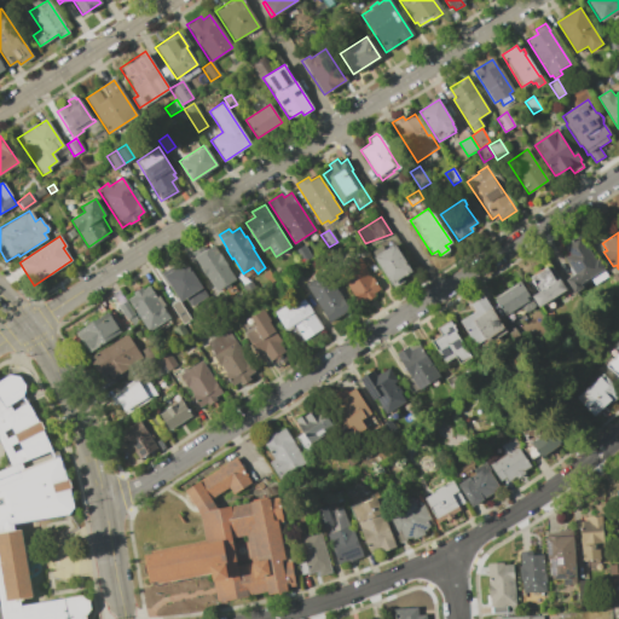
[(580,283),(583,288),(574,293),(566,279),(576,273),(565,258),(571,254),(565,246),(579,236),(596,260),(599,259),(605,267),(602,270),(580,283)]
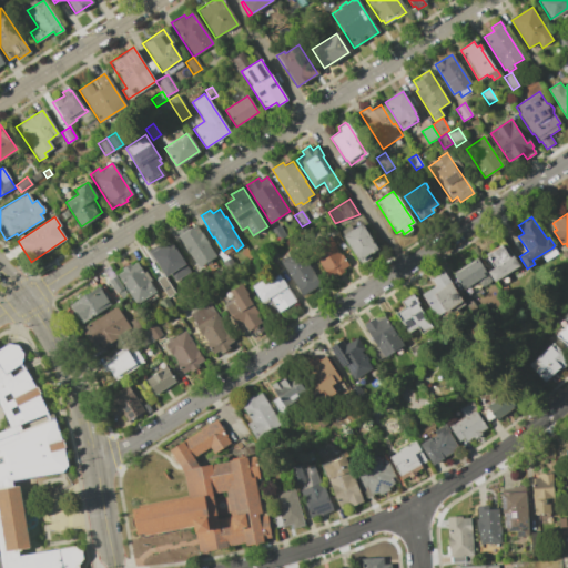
[(202,232),(209,243),(208,244),(215,256),(210,260),(212,263),(208,265),(205,263),(199,267),(176,232),(186,225),(189,230),(195,225),(201,233),(202,232)]
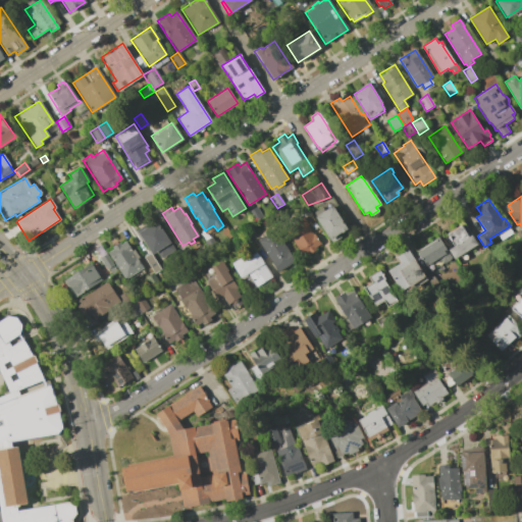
[(257,207),(263,217),(256,222),(249,211),(257,207)]
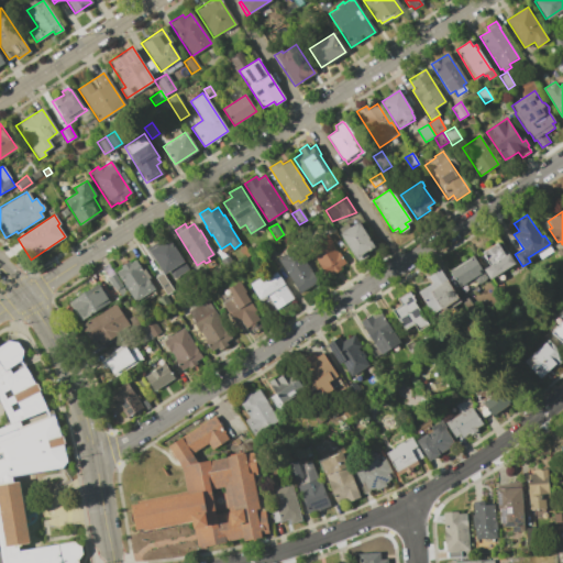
[(339,230),(348,224),(350,228),(359,223),(373,247),(365,252),(367,256),(359,262),(356,257),(354,258),(340,234),(341,233),(339,230)]
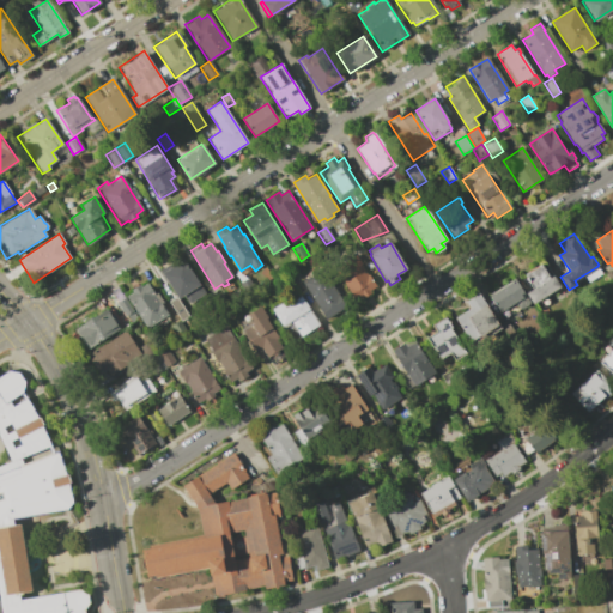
[(366,275),(369,274),(376,286),(370,290),(372,292),(364,298),(362,295),(356,299),(337,267),(354,256),(357,255),(364,267),(362,268),(366,275)]
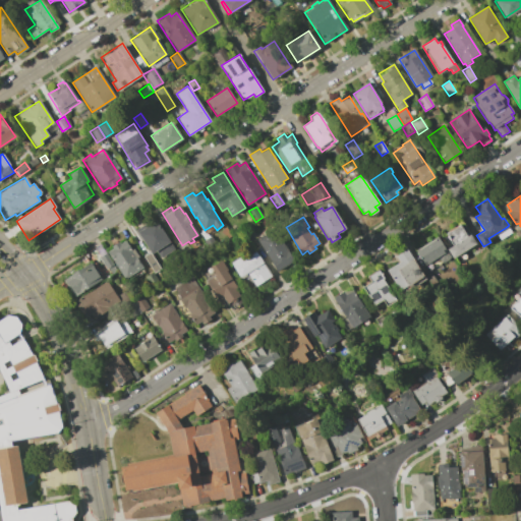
[(136,230),(156,218),(171,241),(170,241),(175,249),(161,257),(157,250),(151,253),(136,230)]
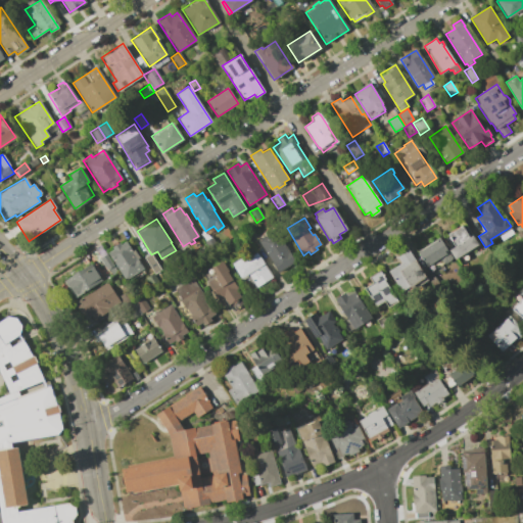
[(462,226),(470,237),(472,236),(478,244),(455,259),(449,251),(456,247),(447,235),(462,226)]
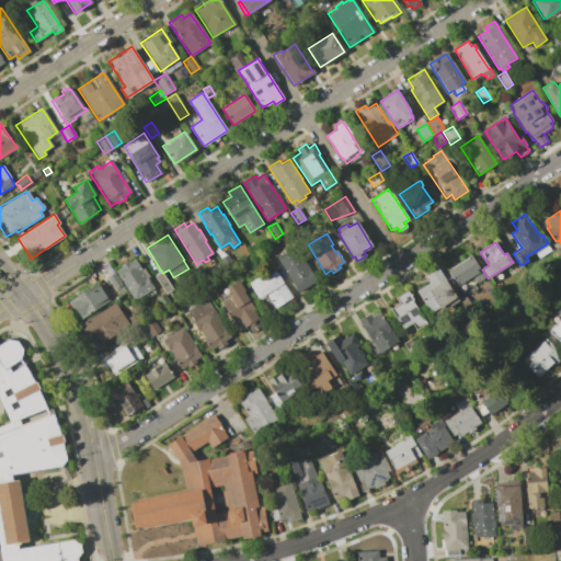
[(297,293),(277,259),(296,248),(317,281),(297,293)]
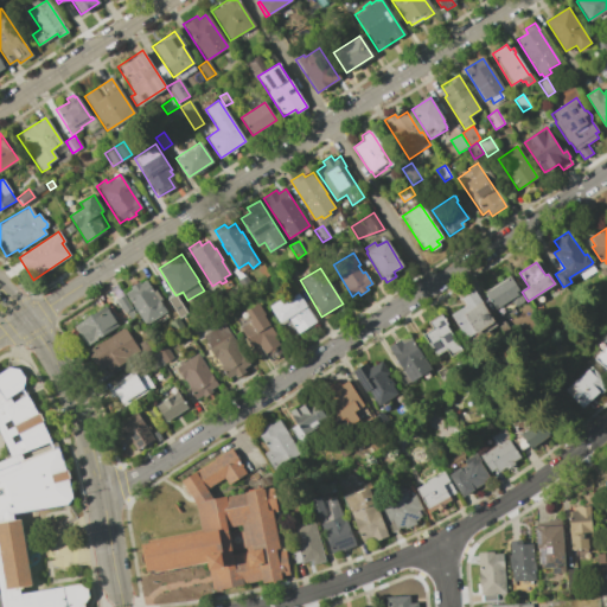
[(247,275),(254,287),(246,292),(238,280),(247,275)]
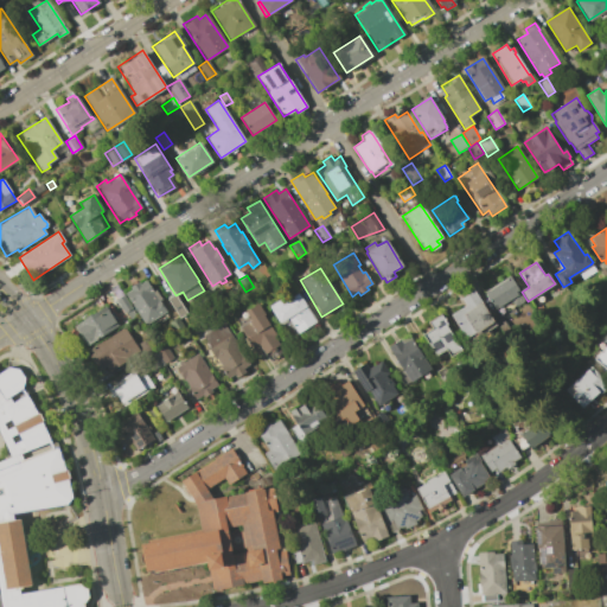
[(510,275),(525,299),(500,315),(485,292),(510,275)]
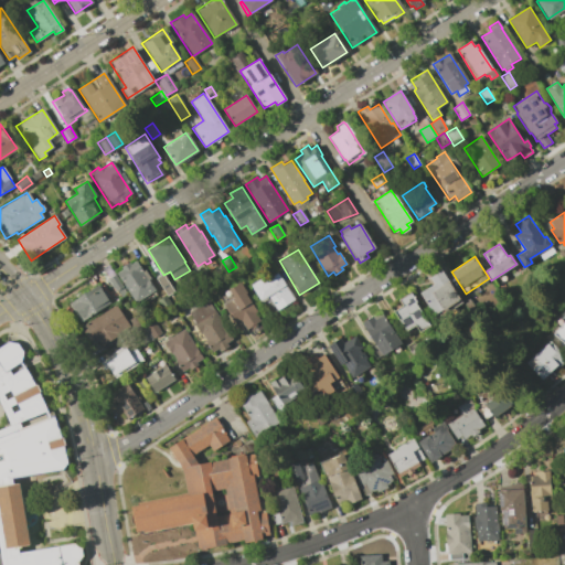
[(149,279),(156,289),(135,301),(117,273),(124,269),(123,267),(129,263),(131,265),(137,260),(144,270),(146,269),(151,278),(149,279)]
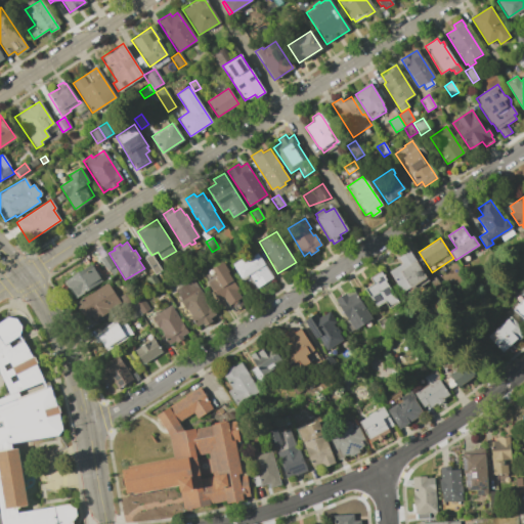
[(402,263),(398,257),(409,251),(413,256),(427,276),(426,277),(428,280),(407,294),(405,291),(402,293),(389,272),(402,263)]
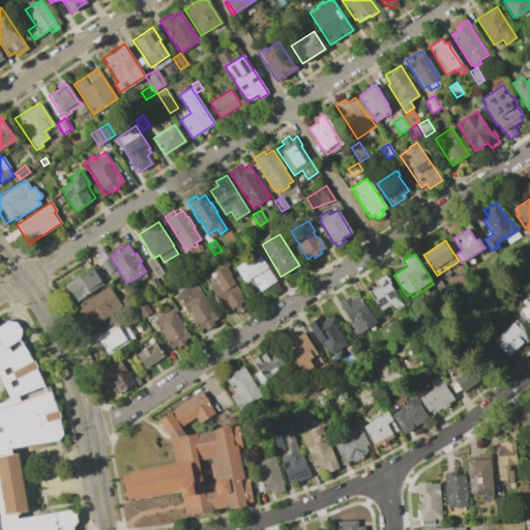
[(247,263),(261,256),(276,282),(261,292),(252,277),(244,283),(235,266),(245,260),(247,263)]
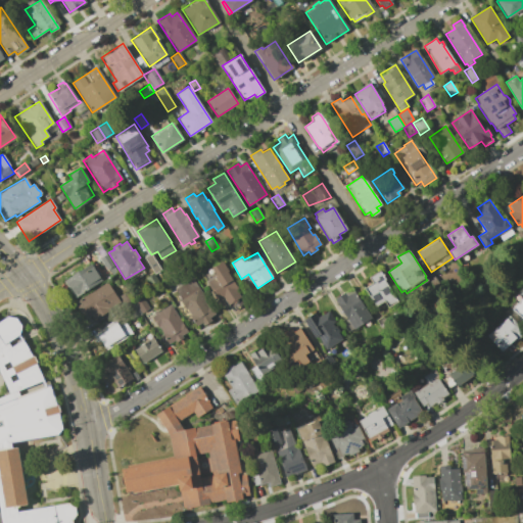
[(144,257),(150,253),(160,269),(154,273),(144,257)]
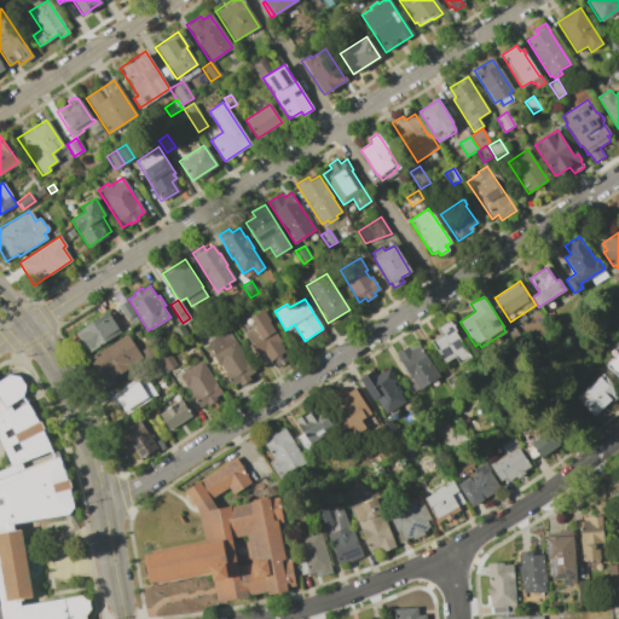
[(128,317),(121,306),(126,302),(133,314),(128,317)]
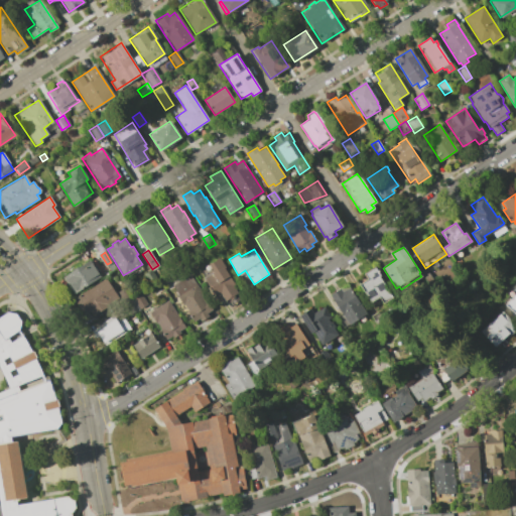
[(205,279),(204,277),(211,272),(213,274),(215,273),(209,264),(220,258),(226,268),(225,268),(235,284),(234,285),(239,293),(225,301),(220,293),(215,296),(205,279)]
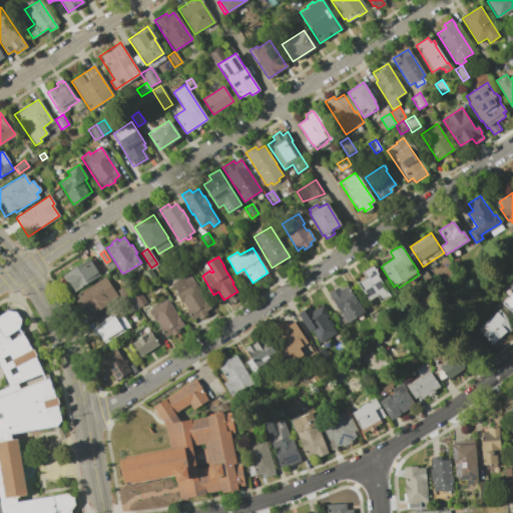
[(74,293),(63,275),(90,259),(101,276),(74,293)]
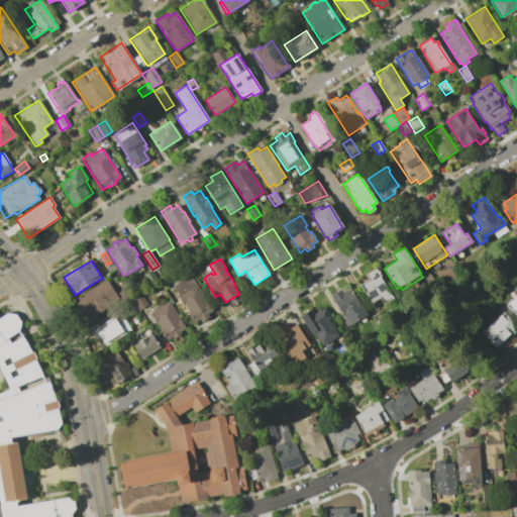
[(107,267),(112,264),(116,271),(112,274),(107,267)]
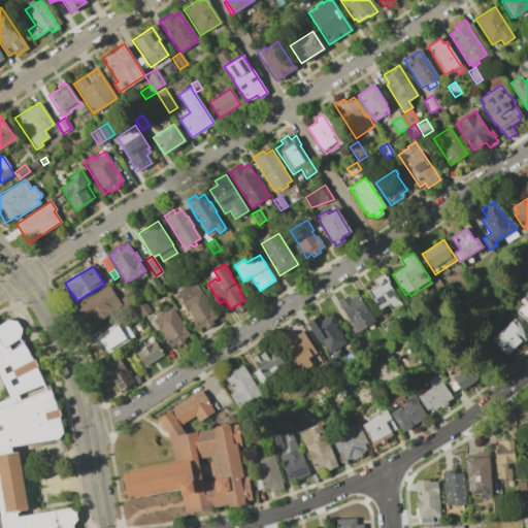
[(402,304),(392,310),(388,304),(380,309),(367,291),(376,286),(372,279),(384,272),(390,282),(389,283),(402,304)]
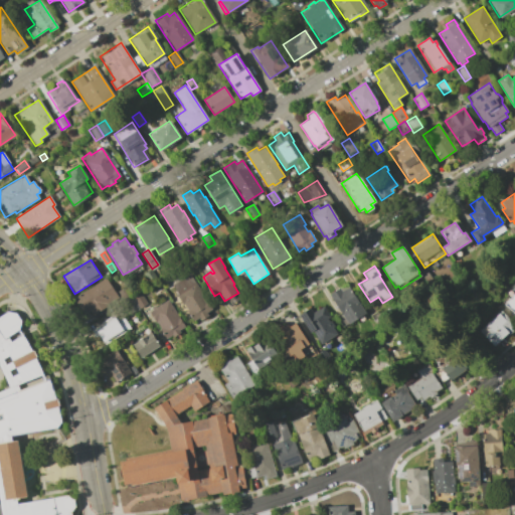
[(193,321),(187,310),(188,310),(184,303),(182,304),(176,295),(178,294),(173,285),(190,274),(205,300),(206,299),(212,309),(207,312),(209,315),(202,320),(200,317),(193,321)]
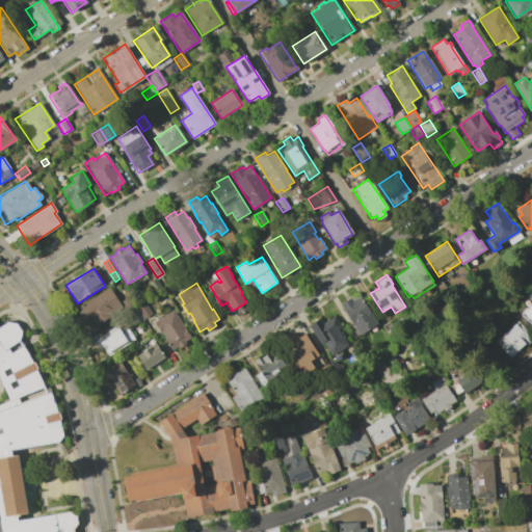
[(108,287),(123,310),(97,325),(94,320),(87,324),(77,306),(108,287)]
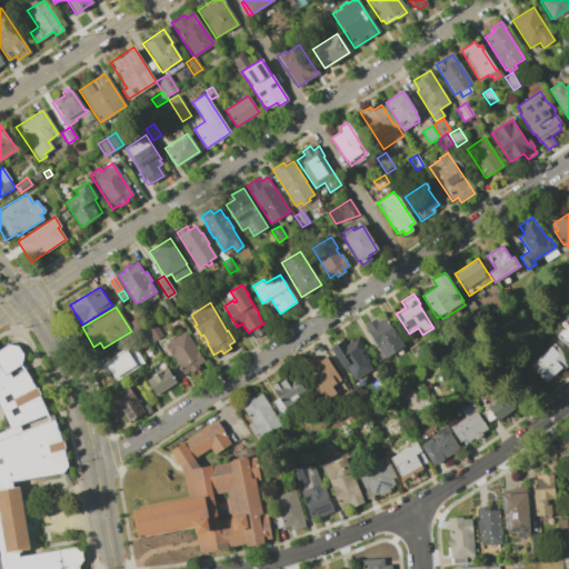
[(363,325),(375,318),(378,322),(385,317),(405,346),(386,358),(363,325)]
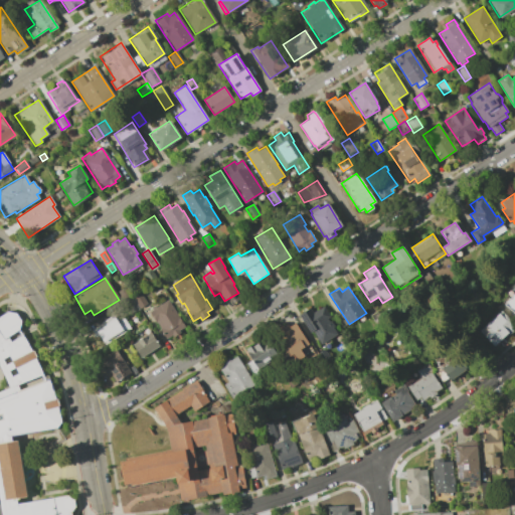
[(514,314),(504,304),(514,292),(514,314)]
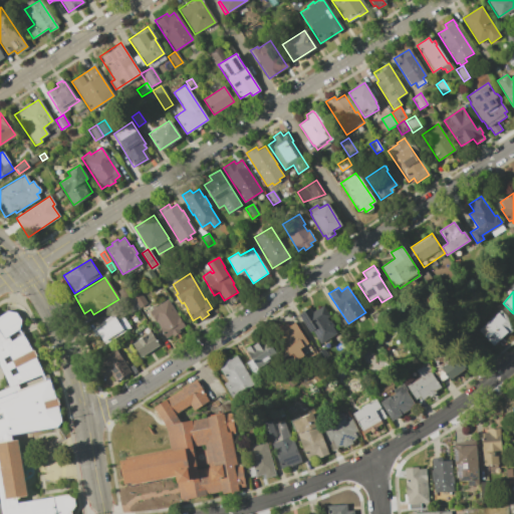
[(141,292),(147,303),(140,308),(133,297),(141,292)]
